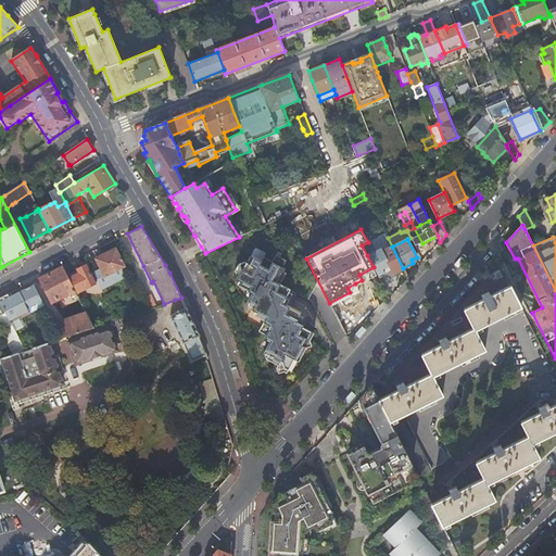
[(403,268),(392,247),(383,251),(381,249),(374,252),(379,263),(377,264),(371,254),(367,255),(374,267),(379,278),(388,275),(390,278),(403,272),(402,269),(403,268)]
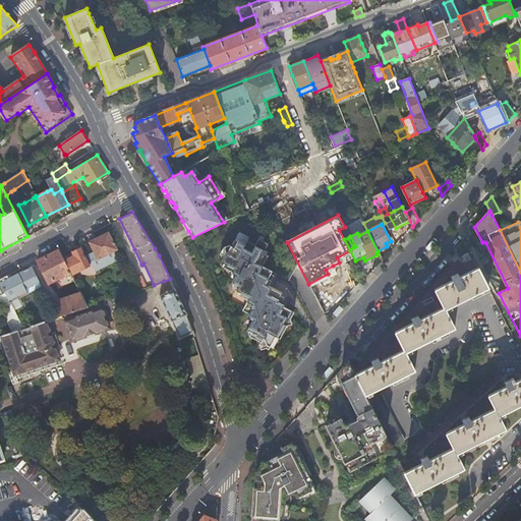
[(112,250),(115,249),(108,233),(90,242),(95,251),(98,257),(112,250)]
